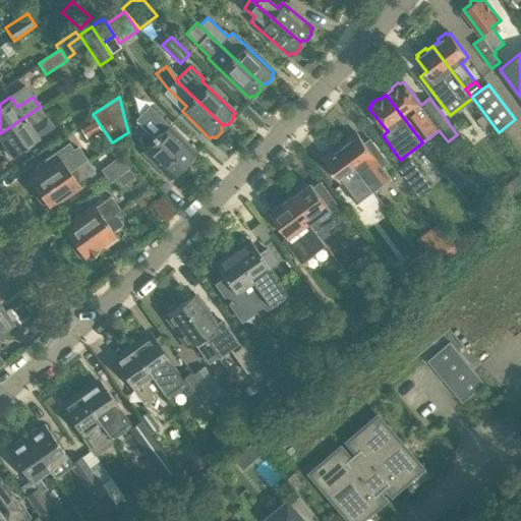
[(40,107),(0,133),(0,137),(4,143),(1,147),(7,156),(11,155),(12,156),(54,127),(40,107)]
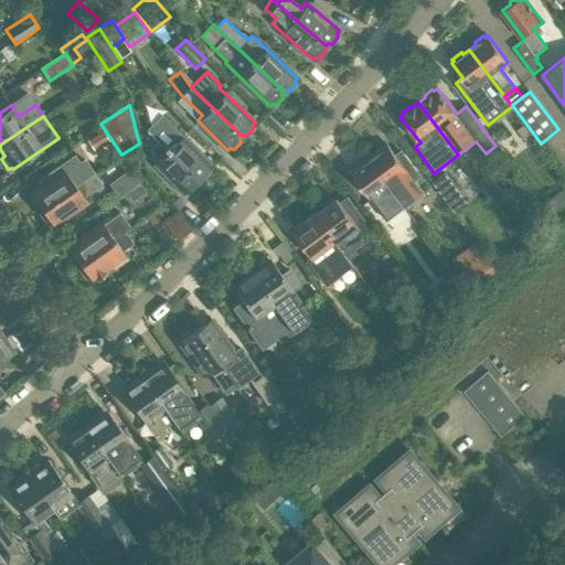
[(160,125),(157,121),(148,130),(158,141),(199,180),(201,178),(203,179),(210,172),(210,169),(212,167),(182,136),(164,119),(160,125)]
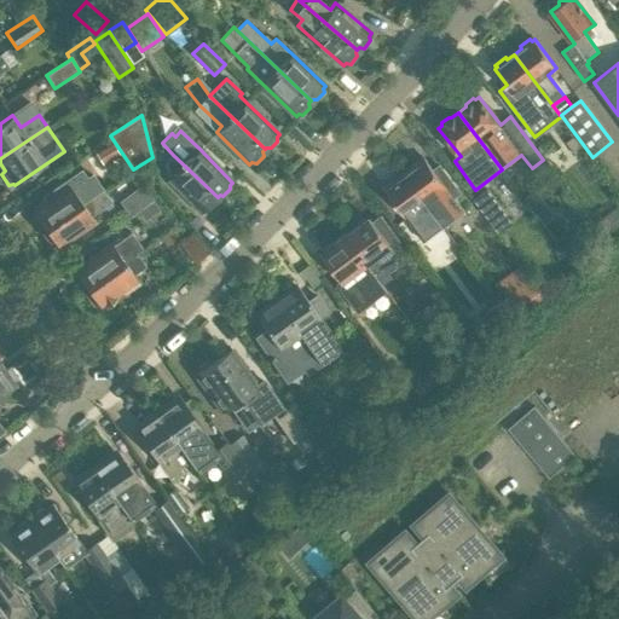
[(111,139),(94,150),(103,165),(120,154),(111,139)]
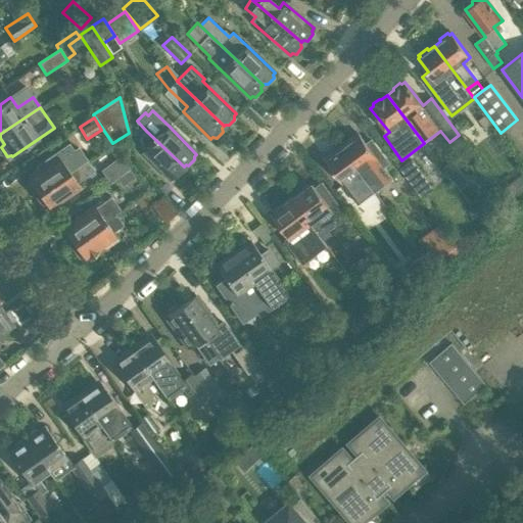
[(146,131),(138,139),(143,151),(146,154),(144,156),(152,164),(154,162),(171,180),(174,178),(176,178),(182,172),(182,169),(184,167),(146,131)]
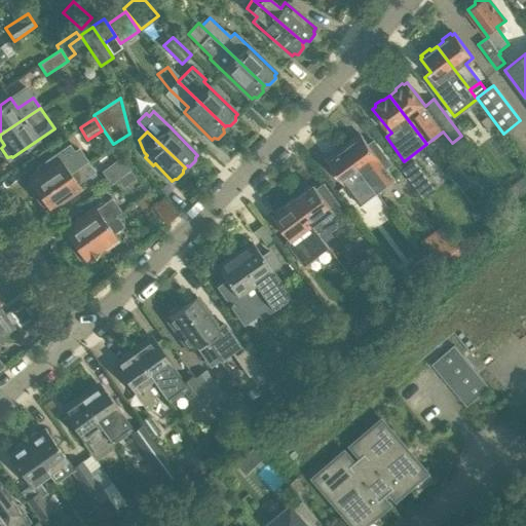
[(350,143),(344,148),(377,192),(395,180),(385,168),(391,164),(377,144),(371,148),(362,135),(360,137),(358,135),(348,141),(350,143)]
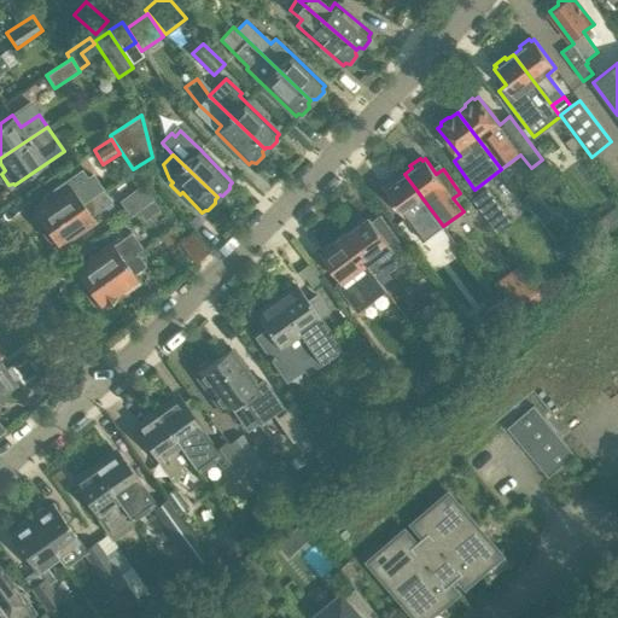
[(443,226),(404,174),(397,179),(396,176),(385,185),(386,187),(384,188),(406,217),(415,211),(432,234),(443,226)]
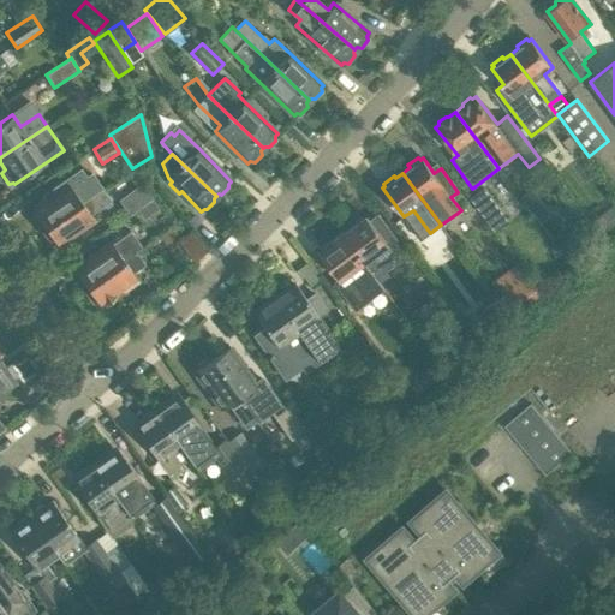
[(36,214),(31,216),(42,231),(46,227),(102,187),(94,175),(73,190),(71,186),(34,212),(36,214)]
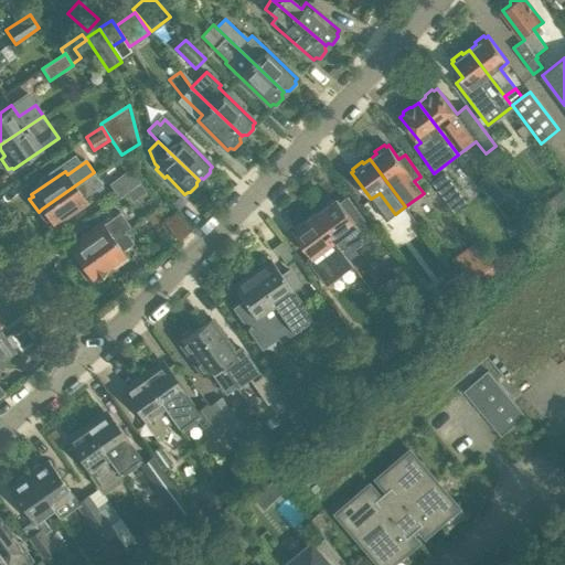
[(119,199),(131,189),(141,182),(130,168),(108,184),(119,199)]
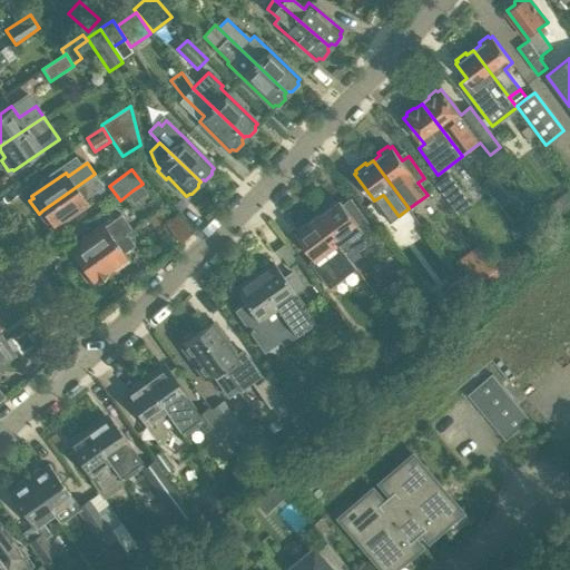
[(42,210),(39,214),(48,226),(51,224),(52,226),(87,203),(85,199),(104,186),(95,174),(42,210)]
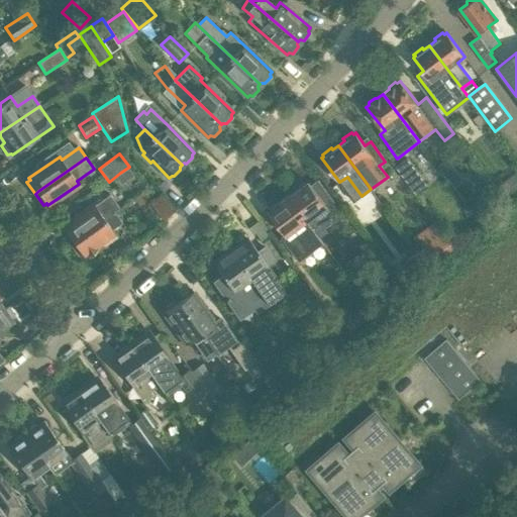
[(409,186),(422,177),(408,158),(396,168),(409,186)]
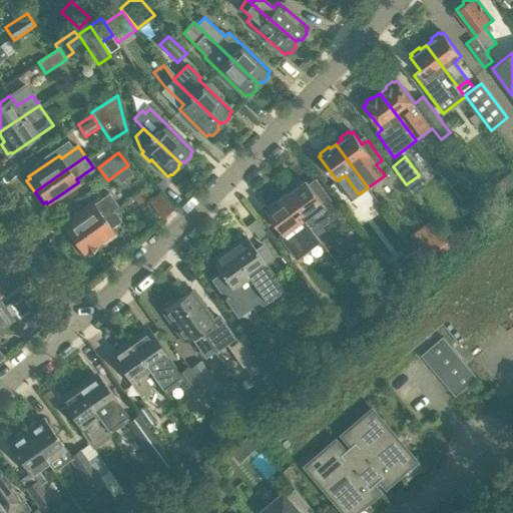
[(125,178),(133,172),(128,165),(119,171),(125,178)]
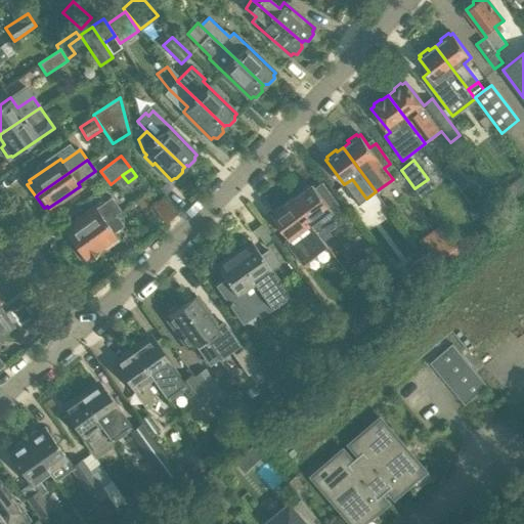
[(523,190),(523,174),(504,189),(512,201),(523,190)]
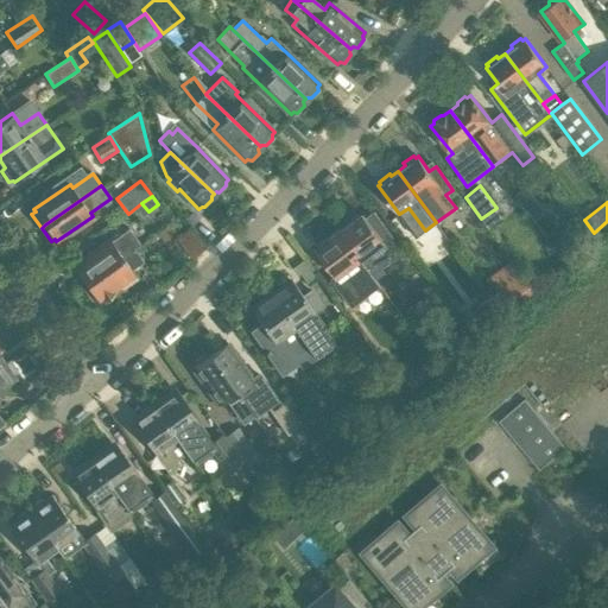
[(348,225),(340,230),(372,274),(396,257),(385,242),(392,236),(381,221),(373,227),(363,214),(362,215),(358,214),(348,221),(348,225)]
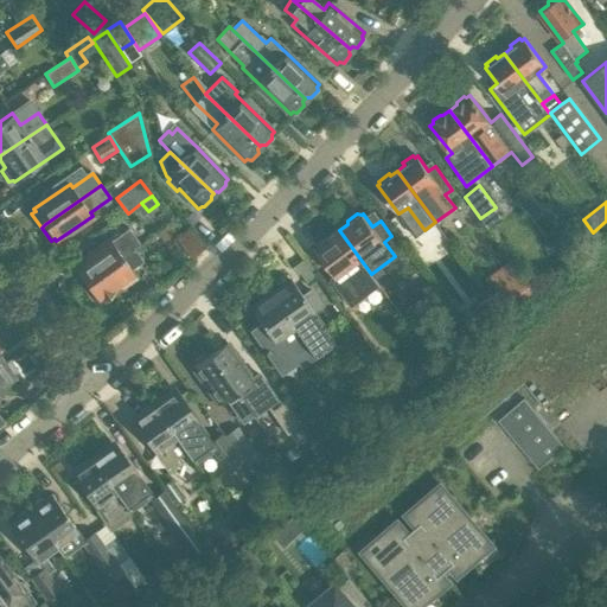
[(164,242),(177,232),(170,222),(157,231),(164,242)]
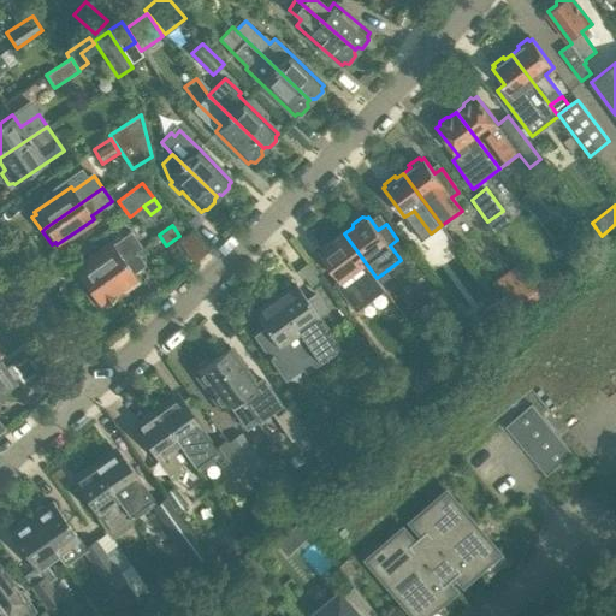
[(78,273),(73,276),(83,289),(87,286),(136,252),(142,247),(131,232),(113,246),(111,242),(75,267),(77,271),(76,271),(78,273)]
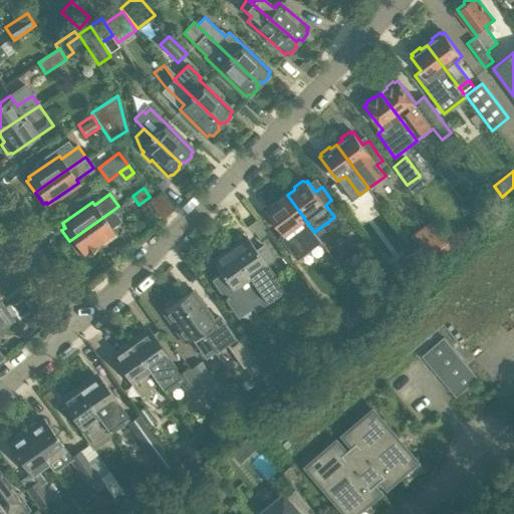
[(321,240),(314,232),(287,195),(279,201),(276,201),(268,207),(268,210),(267,210),(285,235),(281,237),(297,258),(321,240)]
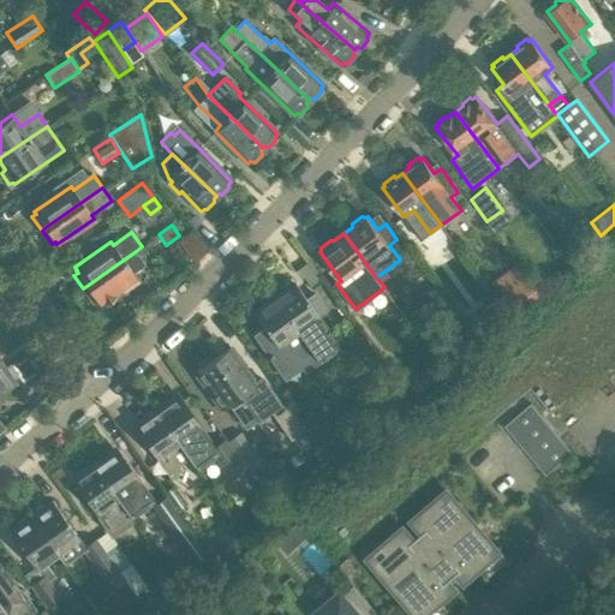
[(77,249),(81,256),(94,246),(90,240),(77,249)]
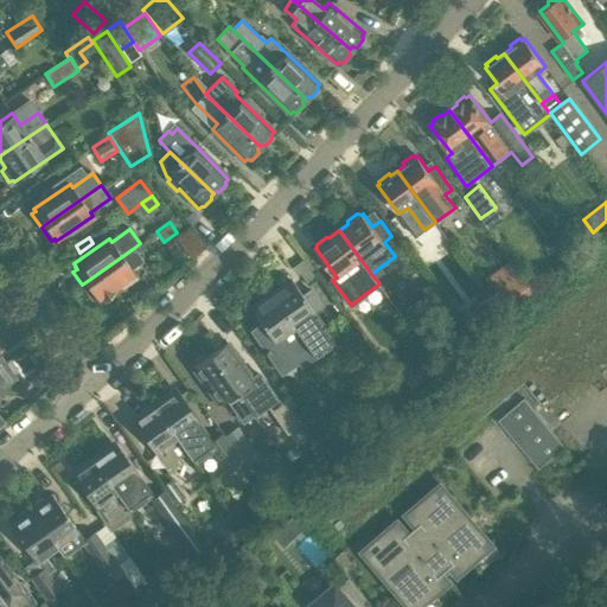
[(174,241),(165,247),(172,256),(181,250),(174,241)]
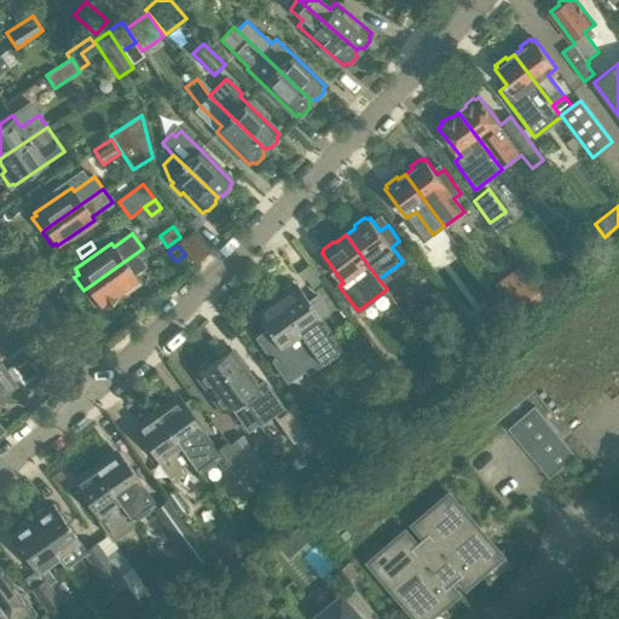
[(87,288),(84,290),(94,306),(98,302),(99,305),(100,304),(103,307),(123,293),(121,290),(137,279),(134,276),(146,267),(137,253),(87,288)]
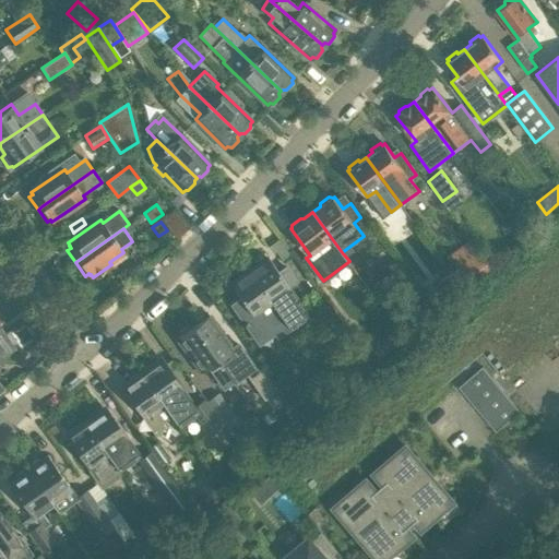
[(475,244),(451,262),(465,281),(489,263),(475,244)]
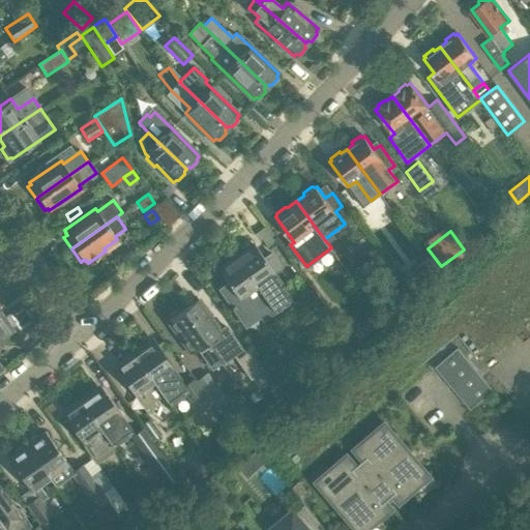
[(244,255),(238,260),(267,299),(272,306),(289,294),(273,271),(281,266),(271,253),(264,259),(256,247),(254,244),(242,252),(244,255)]
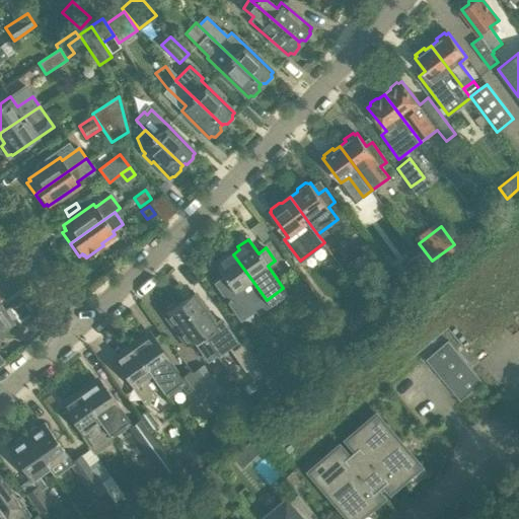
[(380,256),(369,241),(360,247),(371,263),(380,256)]
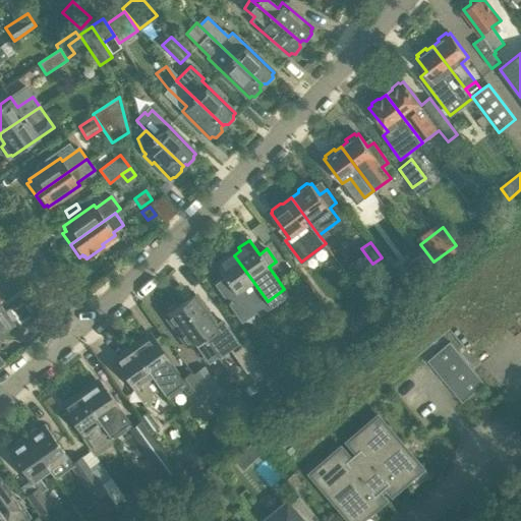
[(226,256),(215,264),(217,267),(216,268),(226,281),(217,287),(225,299),(227,297),(229,300),(227,302),(236,314),(239,319),(253,308),(258,315),(271,306),(268,301),(263,294),(234,255),(228,259),(226,256)]
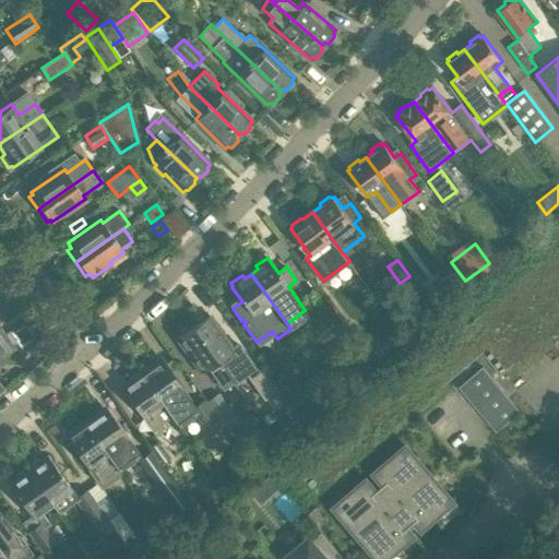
[(444,280),(429,293),(442,308),(458,295),(444,280)]
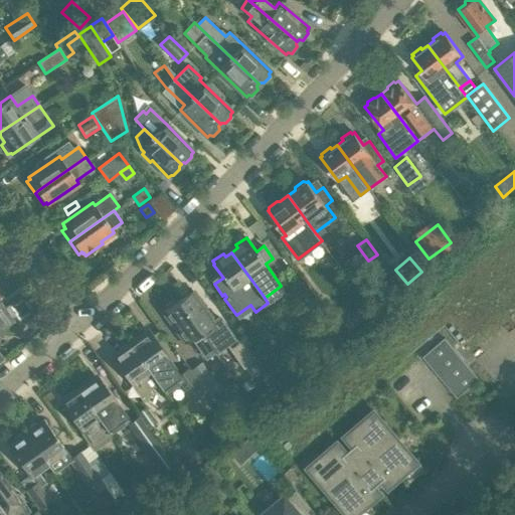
[(180,299),(177,301),(215,353),(226,345),(243,369),(255,360),(238,335),(235,337),(220,315),(213,320),(192,290),(189,292),(186,291),(180,295),(180,299)]
